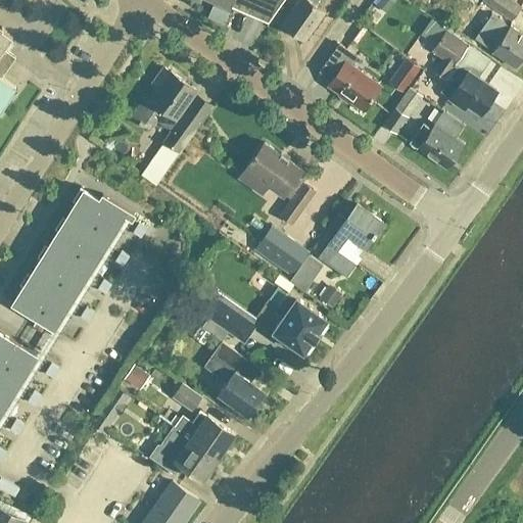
[(283,0),(212,0),(230,7),(250,15),(268,22),(283,0)]
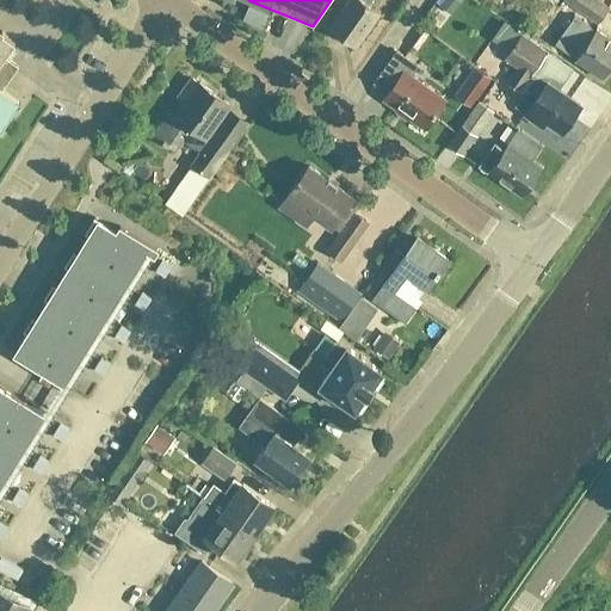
[(370,6),(374,0),(351,0),(331,30),(357,49),(382,14),(370,6)]
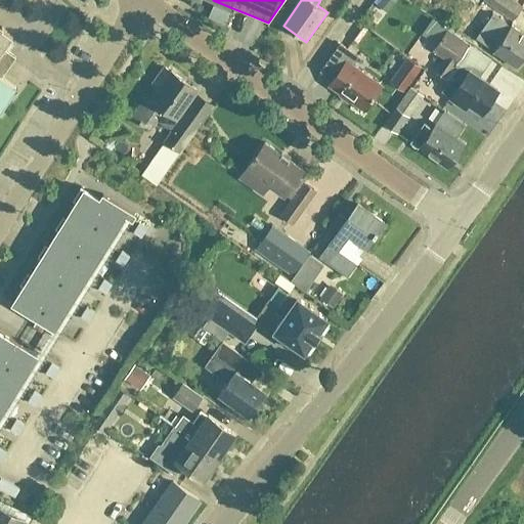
[(485,0),(514,20),(523,7),(513,0),(485,0)]
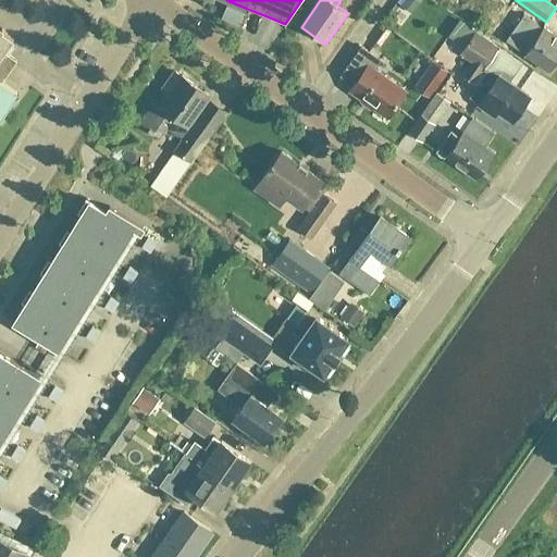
[(549,72),(556,61),(556,36),(544,27),(543,28),(524,15),(506,41),(527,56),(525,56),(549,72)]
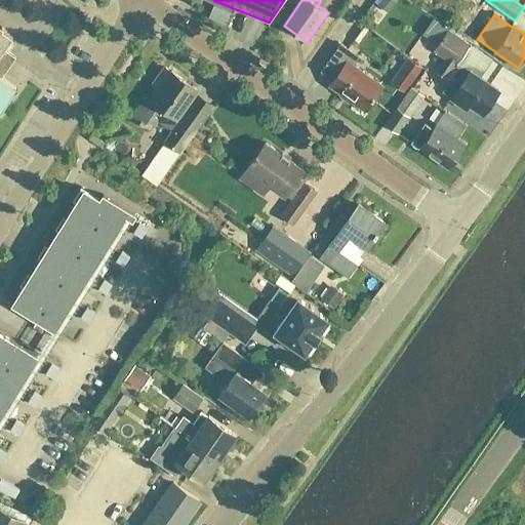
[(0,27),(0,114),(18,88),(3,78),(17,57),(5,49),(14,38),(4,31),(5,29),(3,28),(2,29),(0,27)]
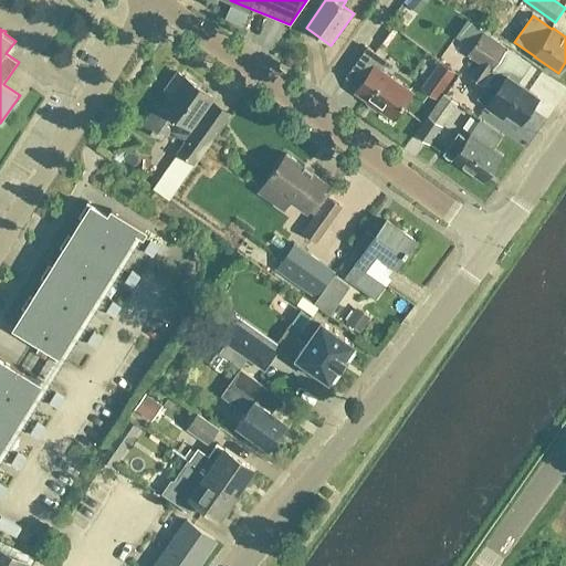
[(481,85),(507,49),(483,32),(468,54),(480,63),(470,76),(481,85)]
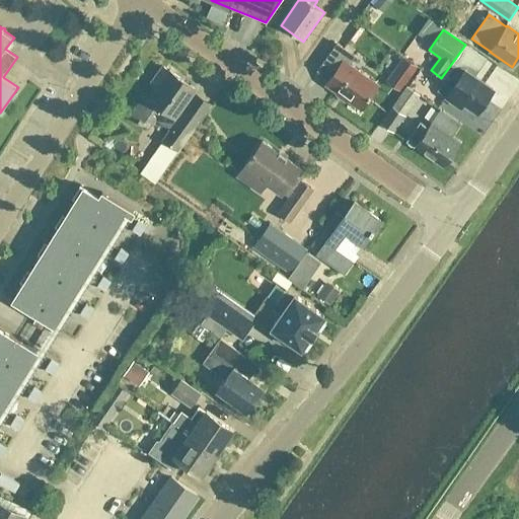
[(363,109),(379,87),(350,66),(356,58),(338,45),(318,71),(330,80),(327,84),(363,109)]
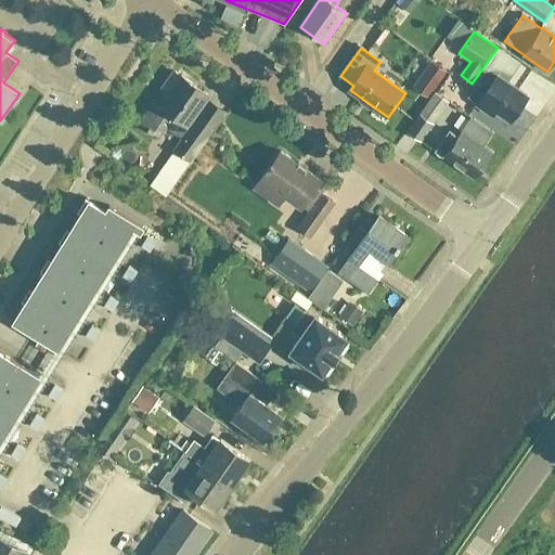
[(521,110),(520,107),(528,97),(507,82),(497,75),(495,77),(487,72),(468,98),(477,103),(476,104),(492,116),(497,110),(512,120),(514,117),(515,118),(521,110)]
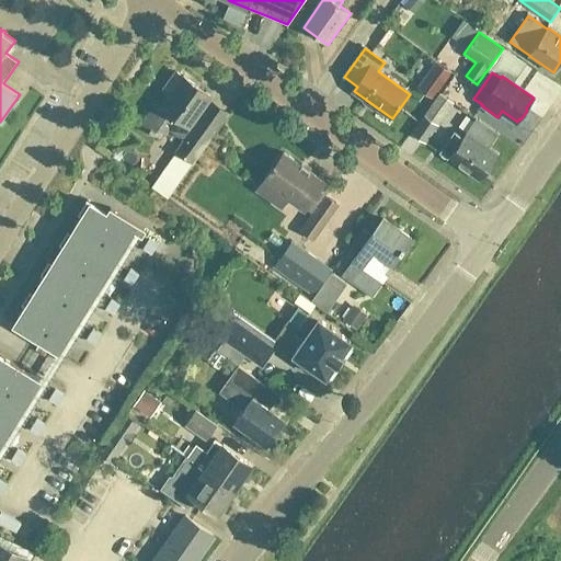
[(212,102),(195,124),(193,128),(190,126),(210,96),(183,77),(162,105),(159,102),(141,126),(160,139),(168,128),(184,140),(176,151),(192,163),(212,136),(227,113),(212,102)]
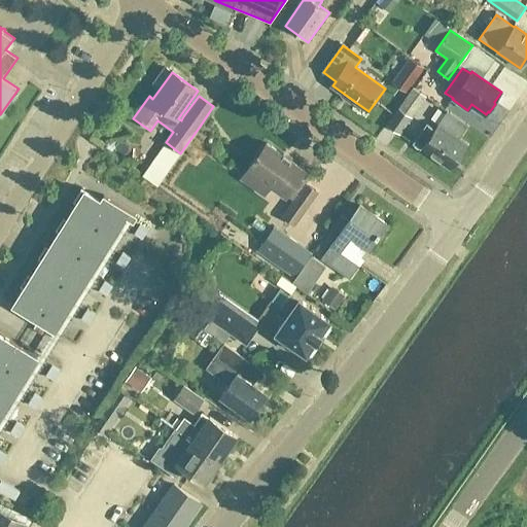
[(386,126),(399,135),(419,107),(406,98),(386,126)]
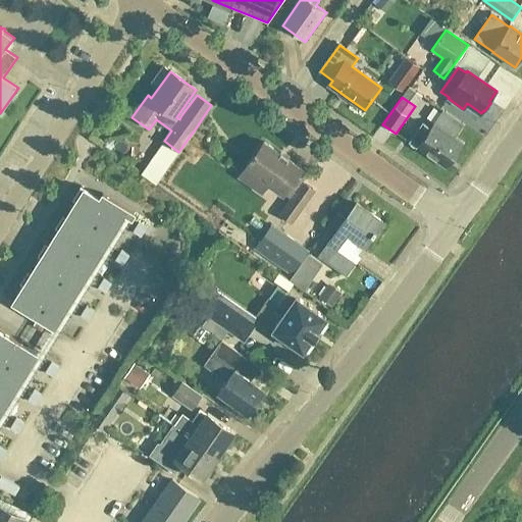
[(444,110),(430,128),(422,123),(409,143),(427,155),(432,156),(447,165),(461,145),(453,139),(464,123),(444,110)]
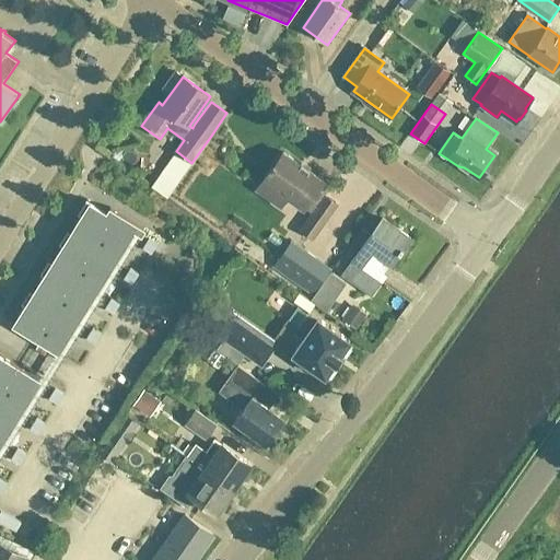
[(166,198),(191,163),(176,151),(151,187),(166,198)]
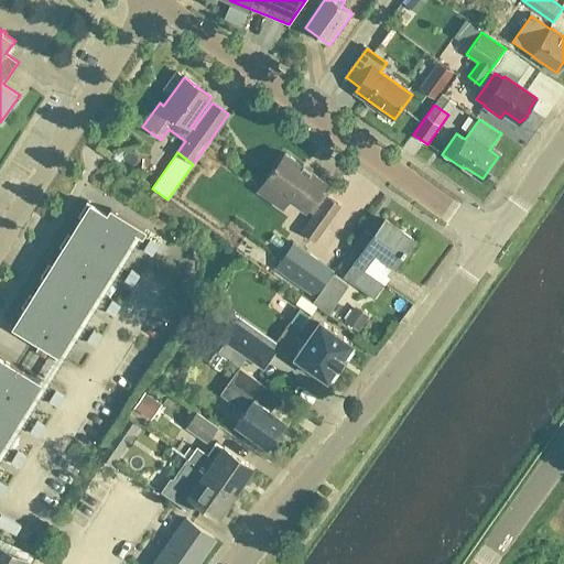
[(316,241),(342,205),(322,191),(328,183),(286,153),(267,181),(315,216),(303,231),(316,241)]
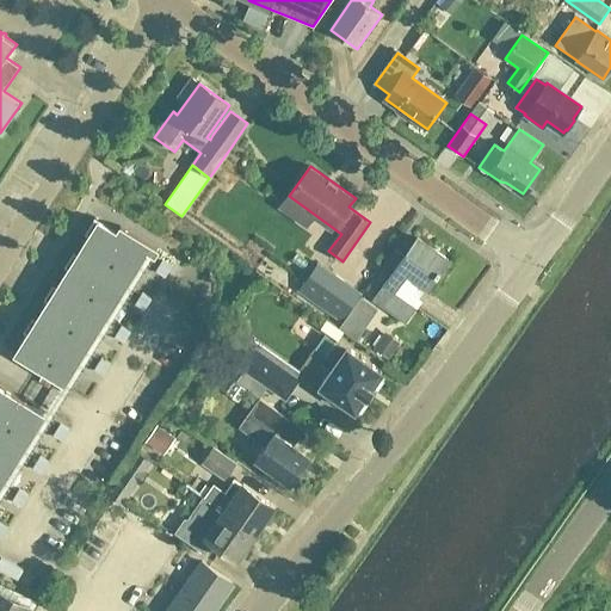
[(153,257),(156,250),(121,227),(117,233),(94,218),(93,221),(103,227),(96,239),(90,235),(78,255),(73,253),(73,254),(82,260),(75,271),(69,267),(56,288),(53,285),(51,287),(62,292),(55,304),(49,301),(36,321),(32,318),(31,320),(41,326),(34,337),(29,333),(14,355),(63,386),(65,382),(62,381),(73,363),(76,364),(86,350),(82,347),(93,331),(97,332),(106,316),(103,315),(115,297),(117,300),(127,284),(124,282),(135,265),(137,266),(147,252),(153,257)]
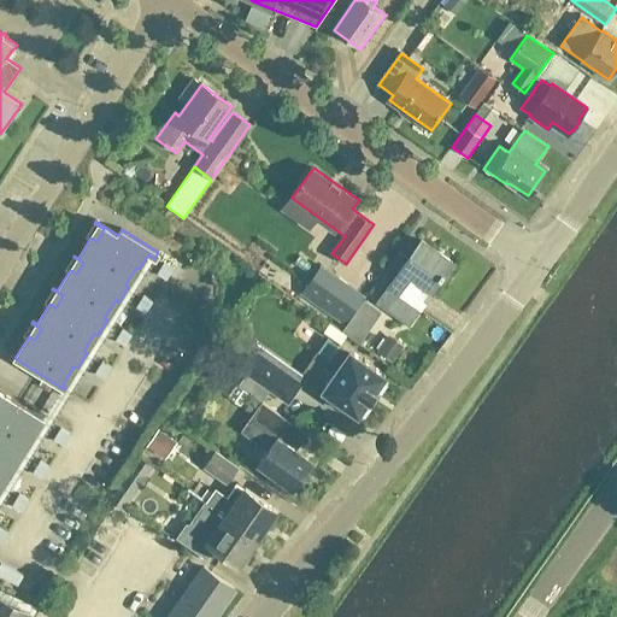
[(433,291),(453,262),(422,240),(377,303),(410,324),(421,309),(419,307),(418,310),(398,295),(411,275),(433,291)]
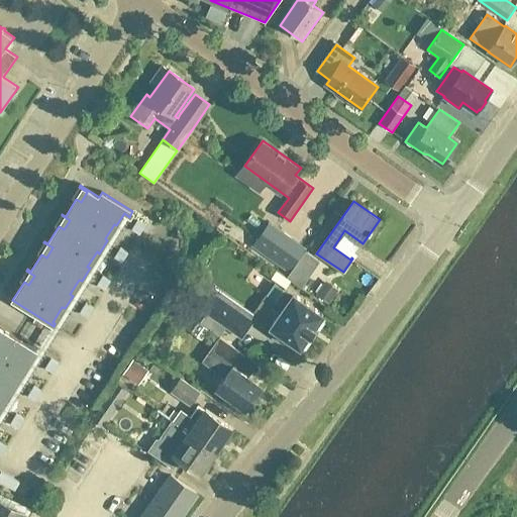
[(132,229),(139,234),(145,225),(137,220),(132,229)]
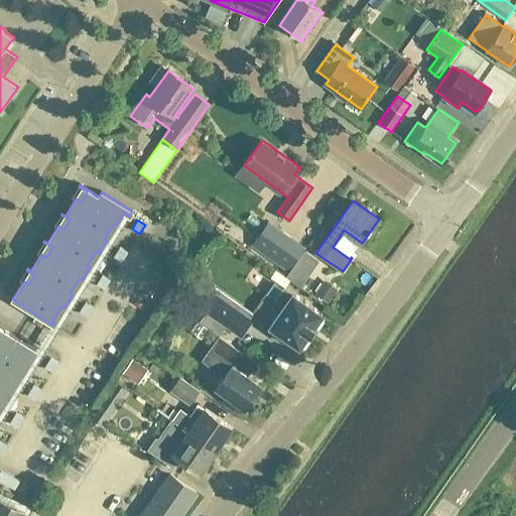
[(287,272),(303,249),(267,223),(251,246),(287,272)]
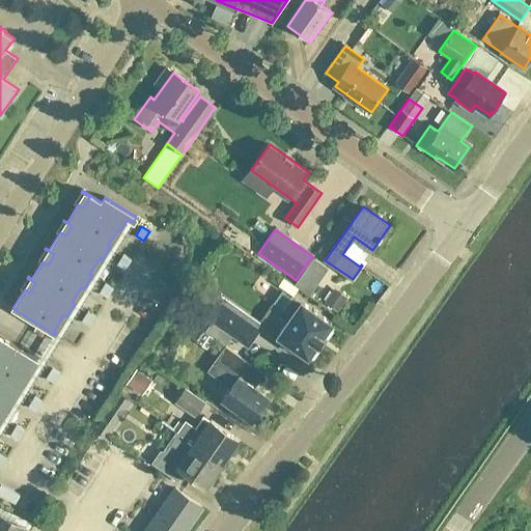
[(118,264),(126,270),(132,260),(123,255),(118,264)]
